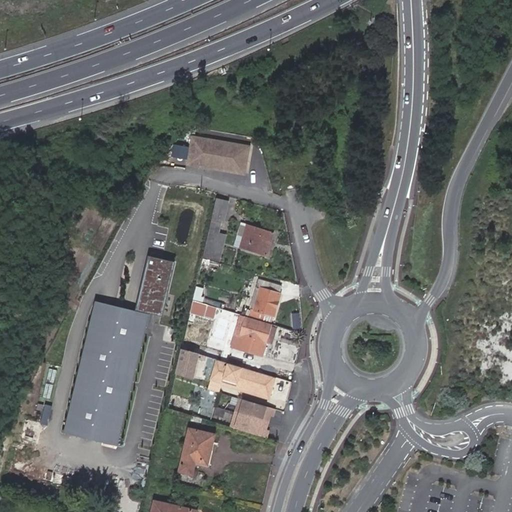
[(243,146),(187,137),(182,164),(239,173),(243,146)]
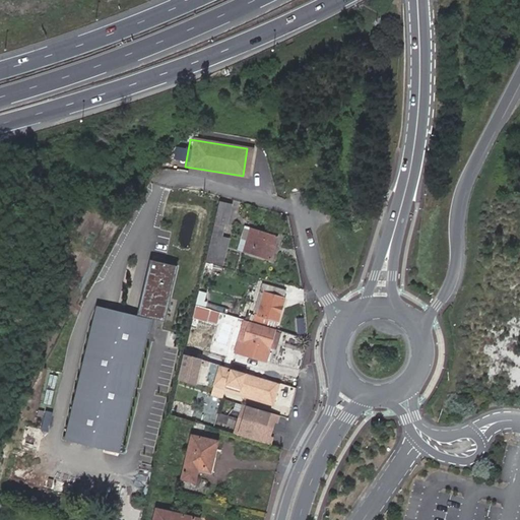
[(220,201),(215,221),(223,223),(225,224),(231,205),(220,201)]
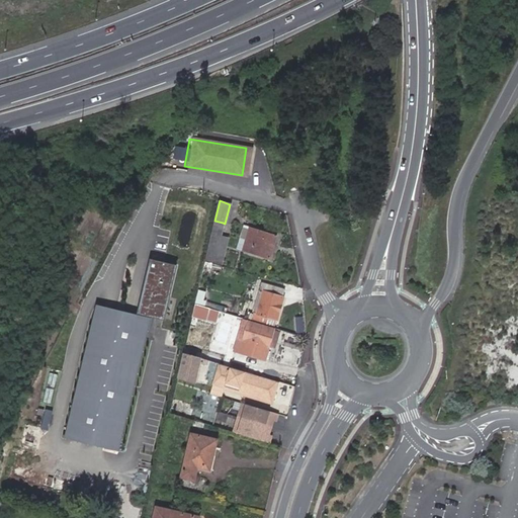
[(212,221),(209,233),(220,236),(223,223),(214,221),(212,221)]
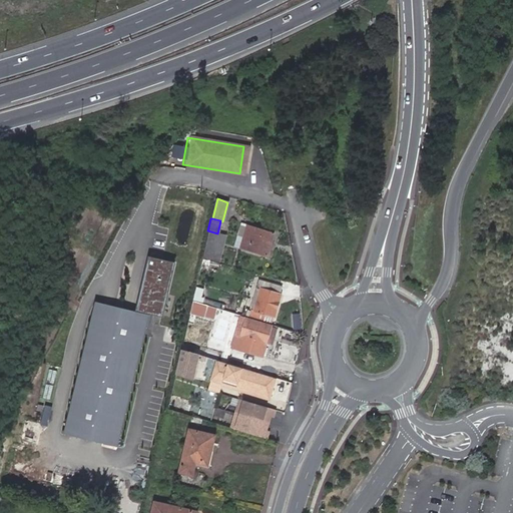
[(239,248),(246,226),(241,225),(235,247),(239,248)]
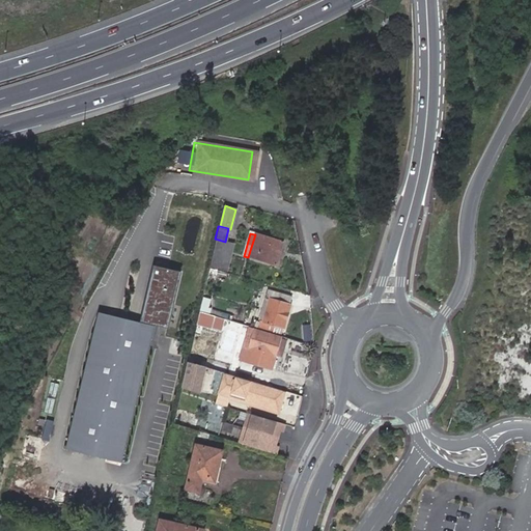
[(283,242),(255,234),(248,257),(276,266),(283,242)]
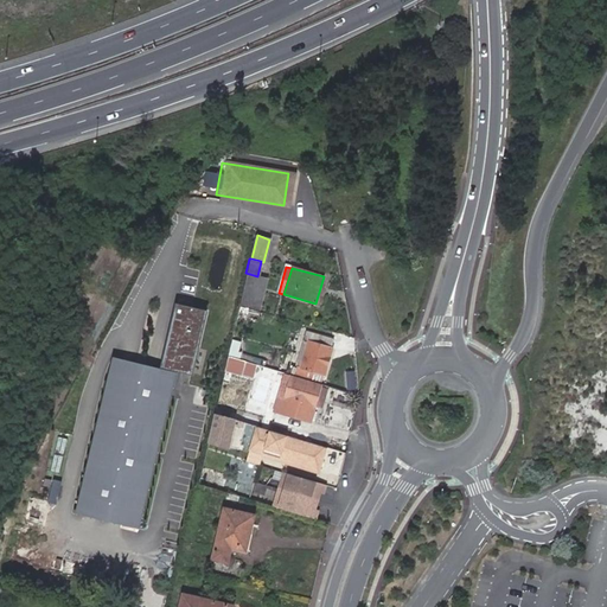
[(246,273),(241,291),(253,293),(254,291),(257,276),(246,273)]
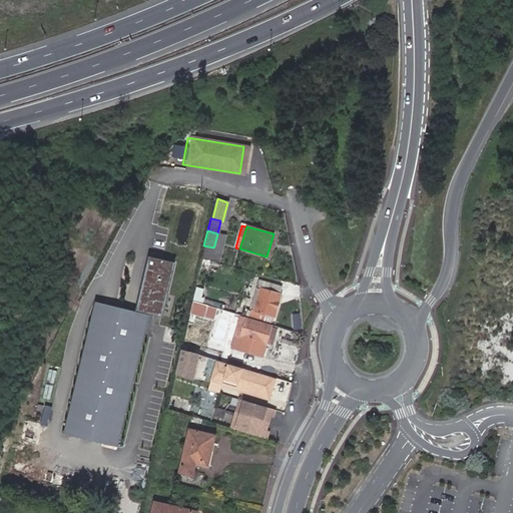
[(203,245),(201,255),(211,259),(213,247),(203,245)]
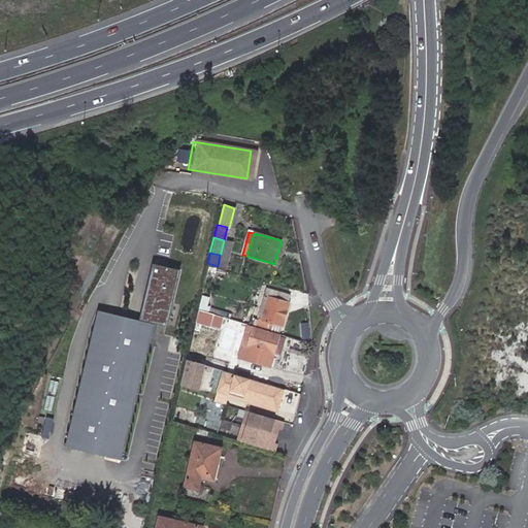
[(220,255),(218,266),(227,269),(230,255),(221,253),(220,255)]
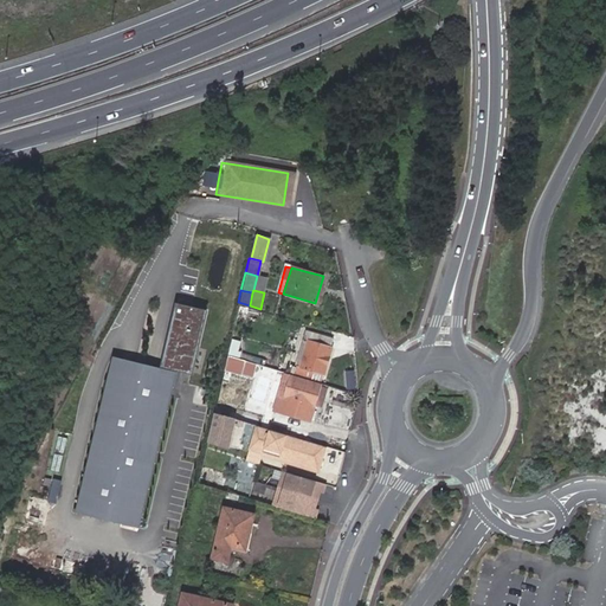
[(207,310),(176,303),(161,366),(113,354),(75,513),(140,528),(176,372),(191,375),(207,310)]
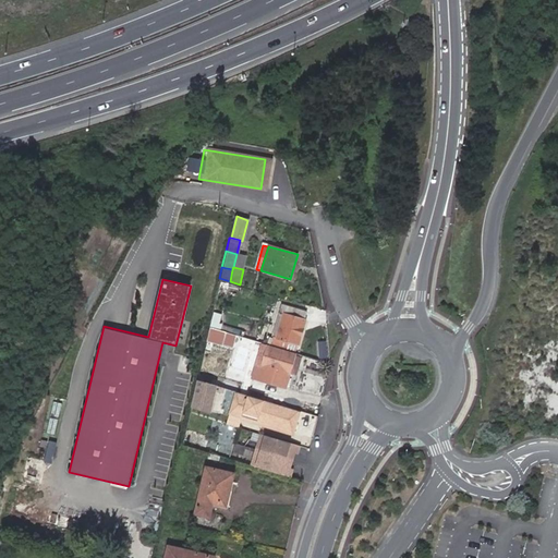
[(276,338),(271,336),(269,343),(294,351),(296,344),(298,343),(307,311),(281,303),(279,312),(283,313),(276,338)]
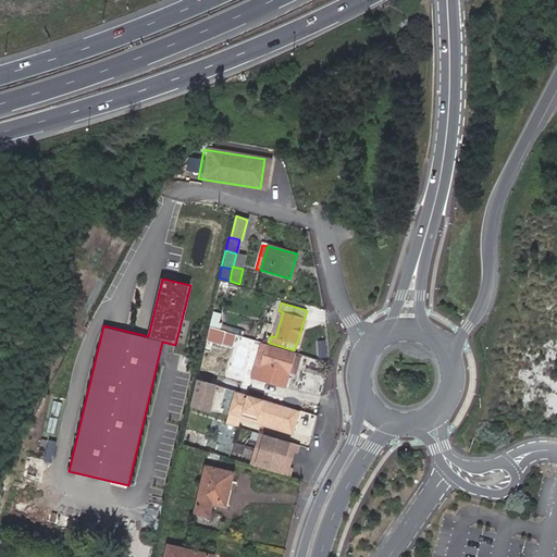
[(279,311),(271,335),(275,337),(283,312),(279,311)]
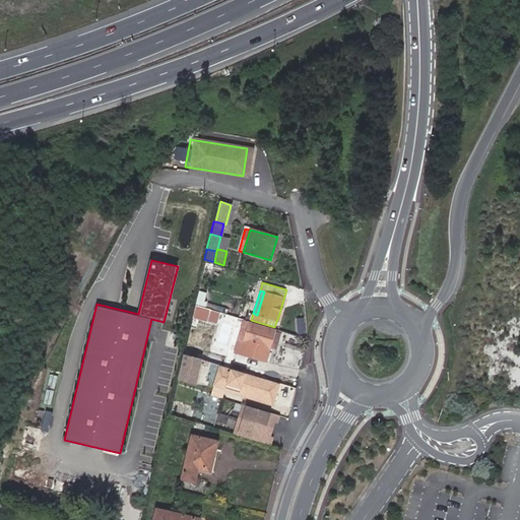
[(275,330),(243,321),(241,328),(246,329),(243,341),(269,349),(275,330)]
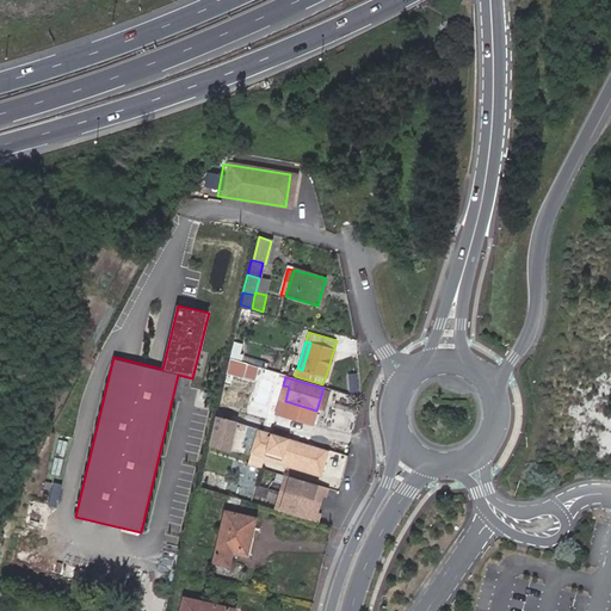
[(277,405),(315,415),(316,411),(285,401),(289,387),(283,386),(277,405)]
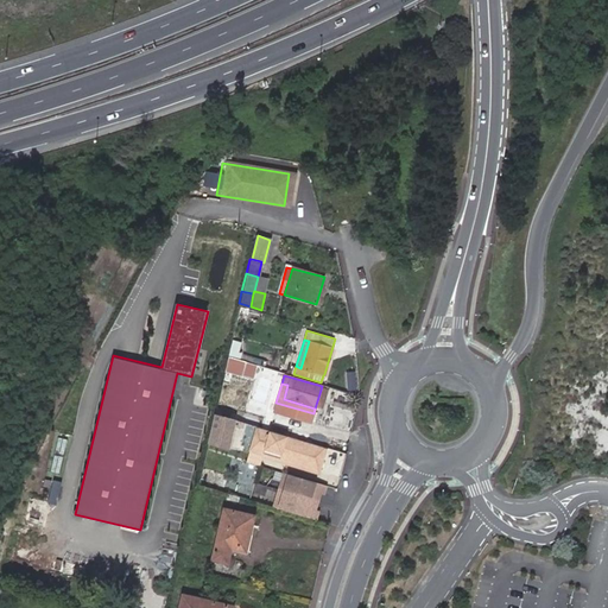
[(246,424),(215,413),(208,444),(230,450),(235,426),(244,429),(246,424)]
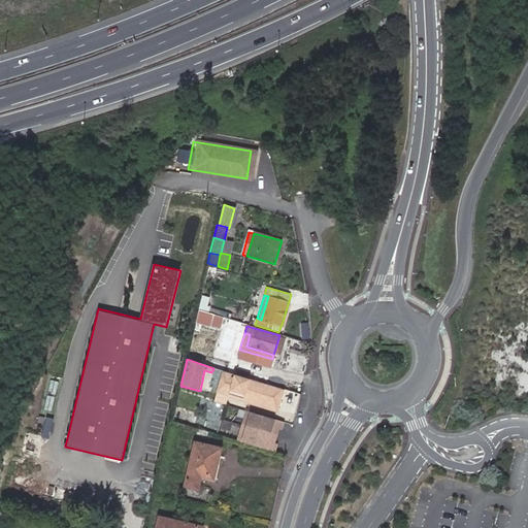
[(270,385),(223,371),(215,401),(226,405),(229,395),(230,390),(266,400),(270,385)]
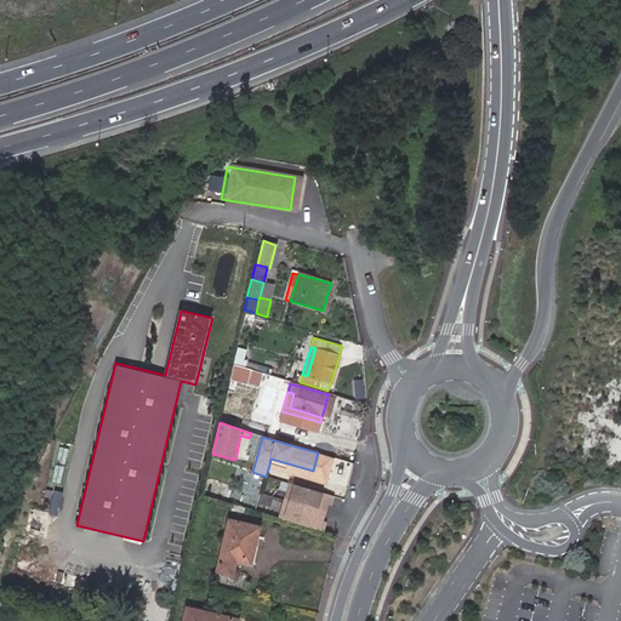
[(271,459),(269,465),(322,479),(329,456),(318,453),(313,471),(271,459)]
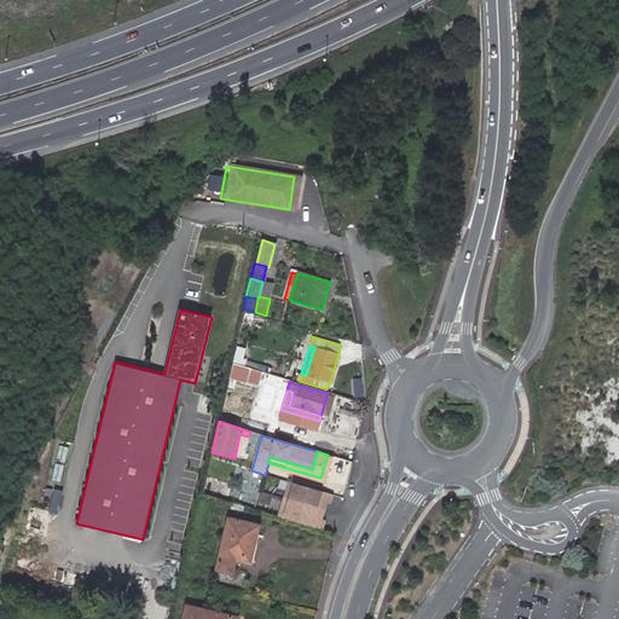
[(324,491),(287,480),(276,515),(312,526),(314,518),(318,519),(324,499),(322,498),(324,491)]
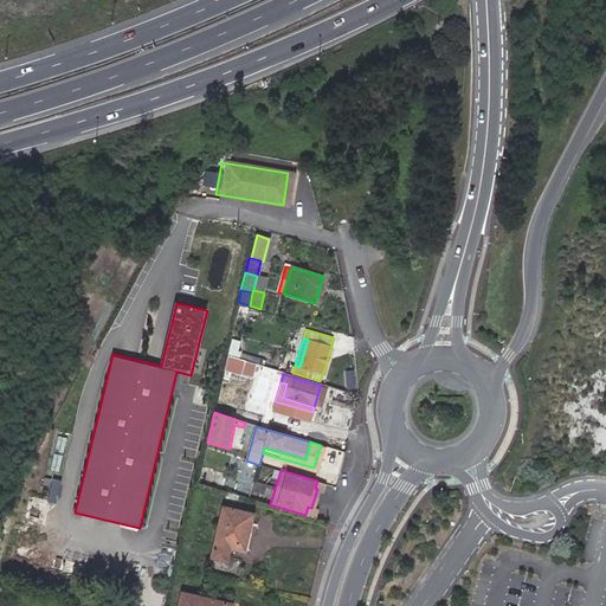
[(243,530),(246,532),(251,513),(221,505),(211,552),(225,555),(227,545),(229,541),(240,542),(243,530)]
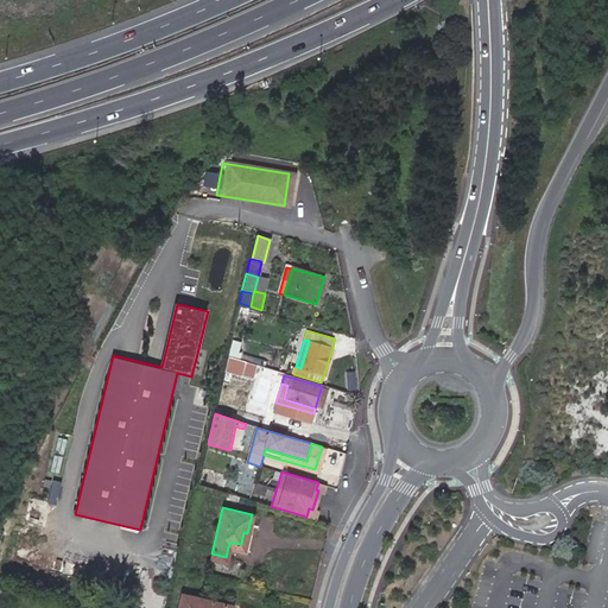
[(244,550),(247,533),(244,532),(241,544),(229,543),(228,546),(244,550)]
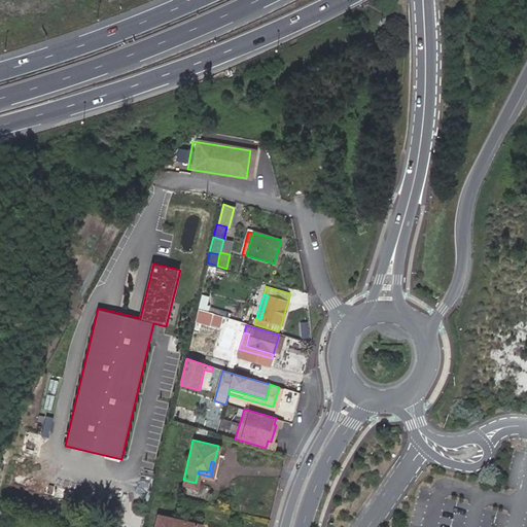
[(205,526),(159,515),(155,526),(205,526)]
